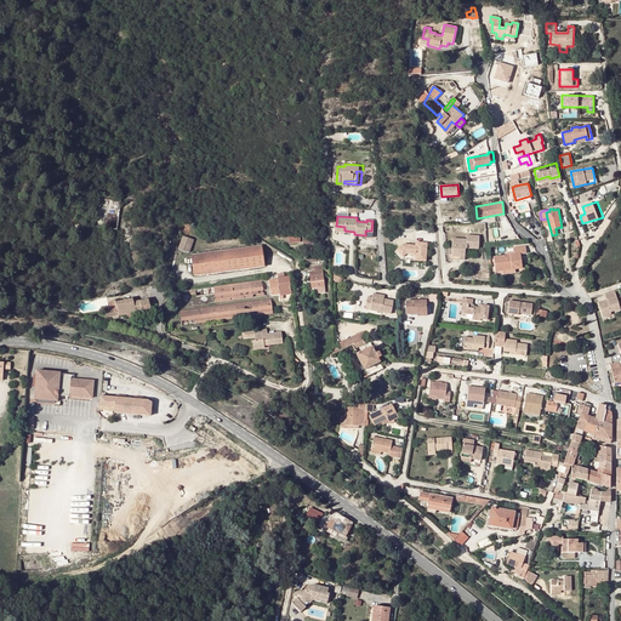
[(301,234),(288,233),(286,241),(300,243),(301,234)]
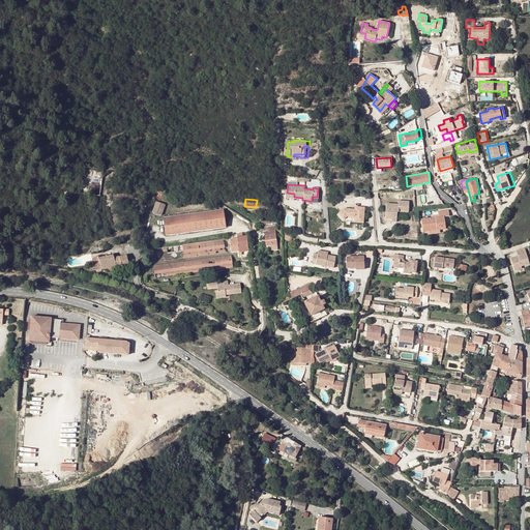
[(385,202),(384,217),(391,217),(391,215),(394,216),(394,211),(394,210),(399,209),(399,211),(408,211),(409,201),(399,200),(398,203),(394,203),(394,204),(391,204),(391,202),(385,202)]
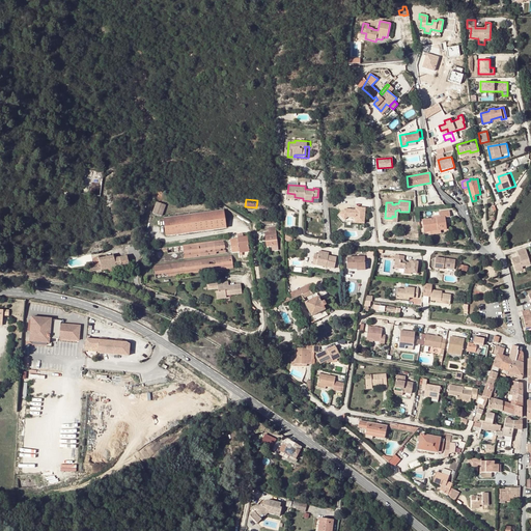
[(165,206),(158,204),(154,213),(161,216),(165,206)]
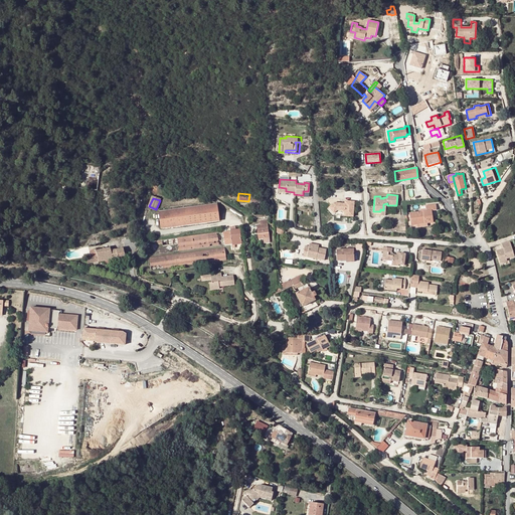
[(354,200),(347,200),(347,203),(344,203),(334,202),(327,209),(333,215),(353,216),(354,200)]
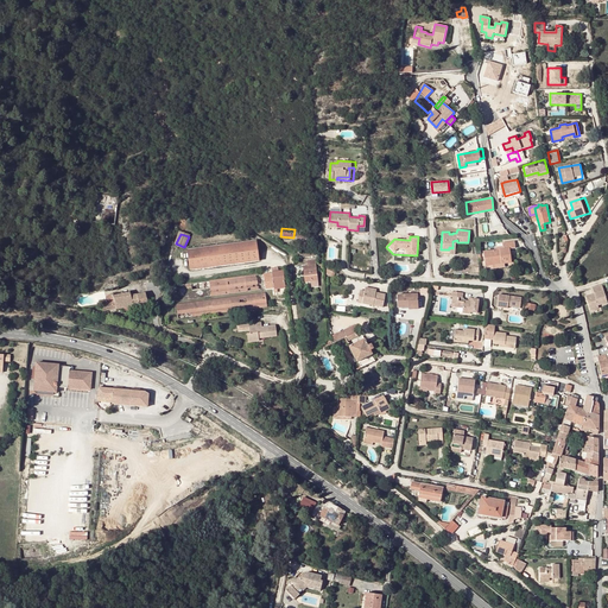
[(257,241),(188,251),(190,270),(259,260),(257,241)]
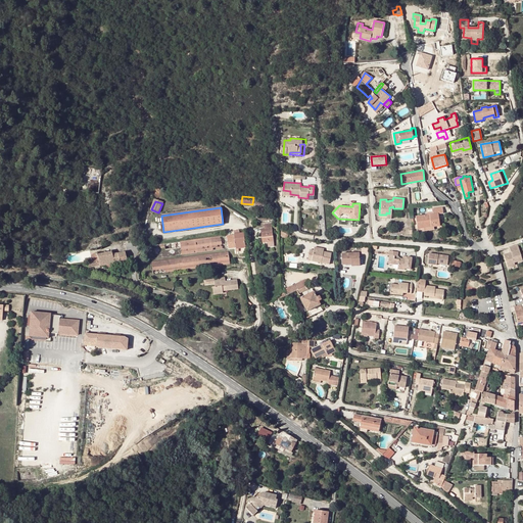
[(417,228),(421,228),(434,226),(440,226),(438,214),(442,212),(442,207),(432,208),(432,211),(432,215),(427,215),(416,217),(417,228)]
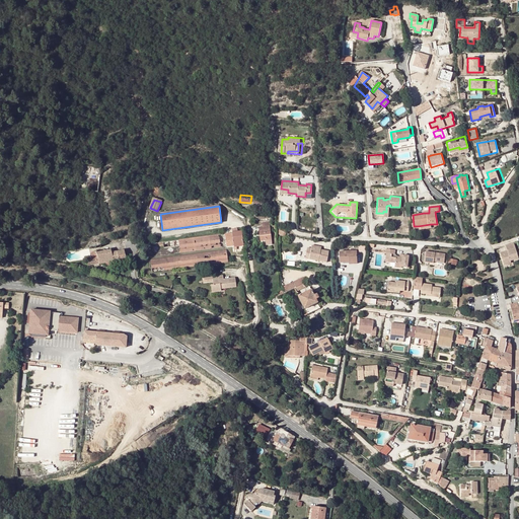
[(269,221),(263,222),(263,226),(260,226),(262,240),(266,240),(267,244),(272,244),(269,221)]
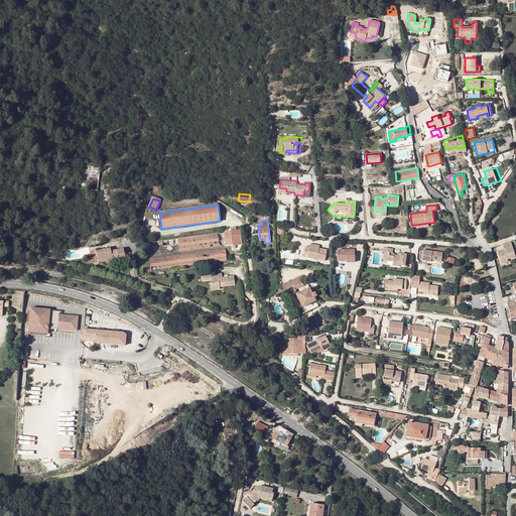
[(241,230),(232,232),(234,246),(242,244),(241,230)]
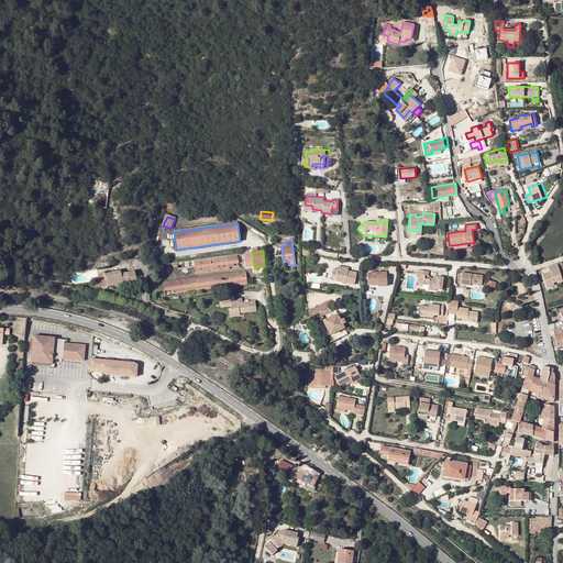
[(252,253),(244,254),(245,266),(253,265),(252,253)]
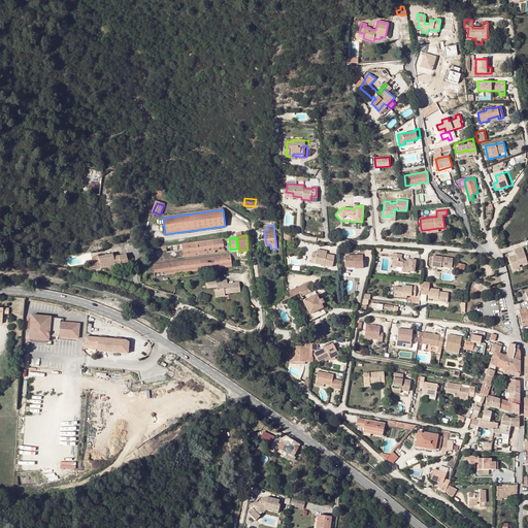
[(229,238),(182,244),(184,257),(230,251),(230,250),(229,238)]
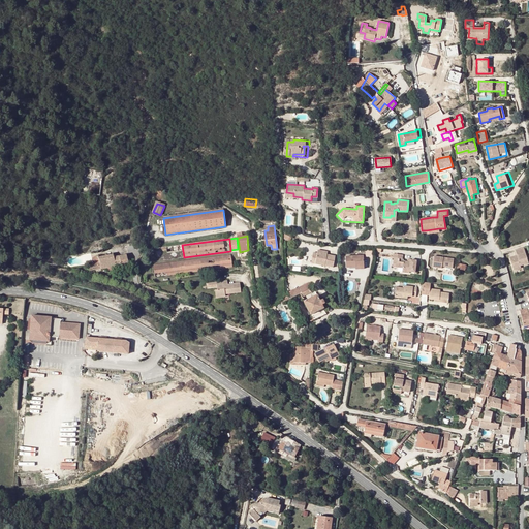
[(329,248),(318,247),(318,251),(314,250),(313,258),(317,259),(317,258),(327,259),(327,262),(335,263),(336,253),(328,252),(329,248)]
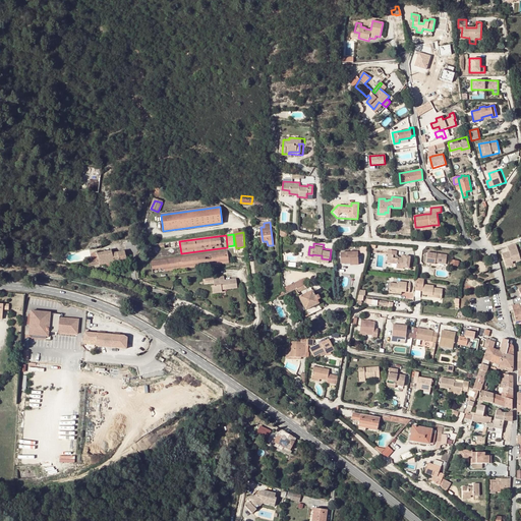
[(510,251),(503,253),(506,266),(513,264),(513,262),(520,259),(517,244),(508,247),(510,251)]
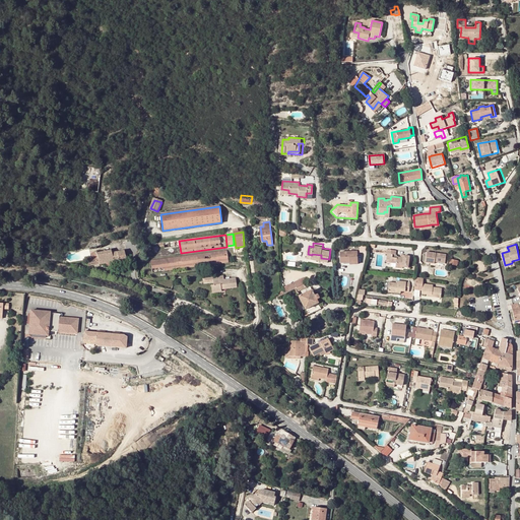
[(385,253),(386,254),(391,254),(390,262),(394,263),(394,267),(401,268),(401,267),(406,268),(408,256),(402,256),(402,257),(396,257),(394,255),(394,250),(386,249),(385,253)]
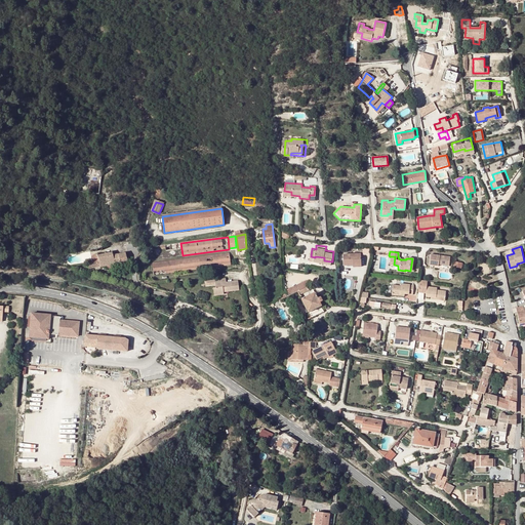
[(113,252),(107,254),(109,266),(127,263),(125,253),(113,255),(113,252)]
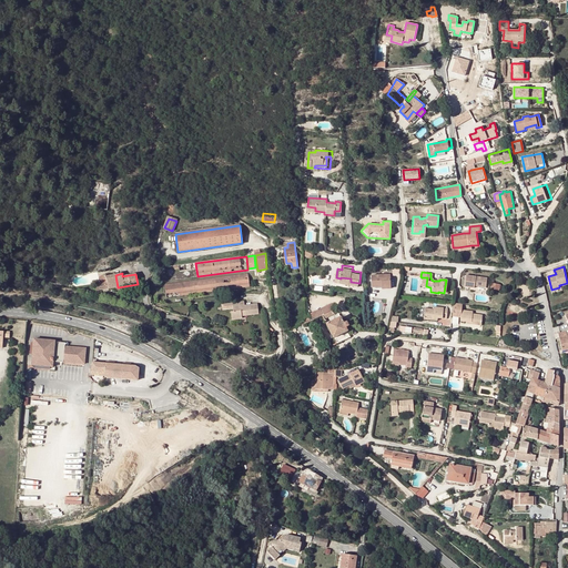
[(247,274),(164,285),(166,297),(250,286),(247,274)]
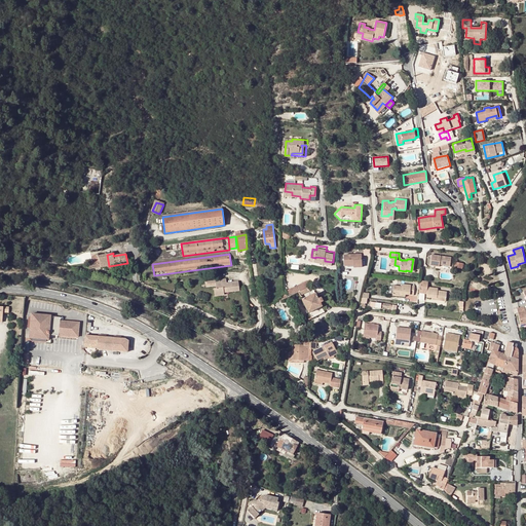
[(89,269),(109,266),(107,255),(99,256),(100,262),(89,264),(89,269)]
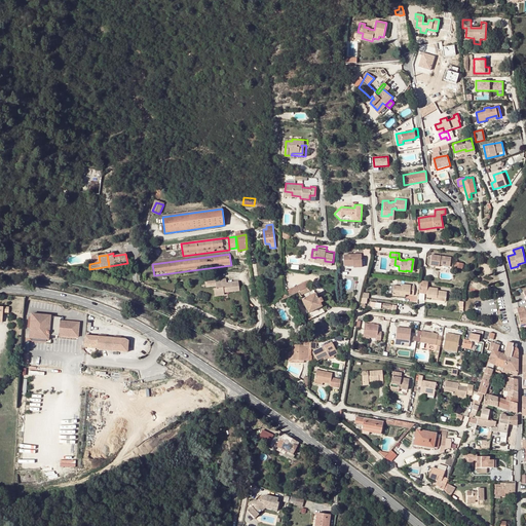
[(348,266),(353,266),(353,264),(362,264),(362,255),(343,255),(343,266),(348,266)]
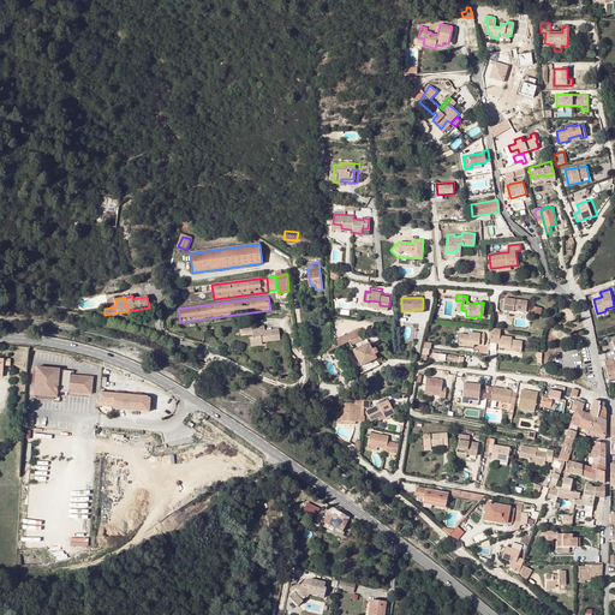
[(503,298),(502,310),(513,311),(513,310),(525,311),(527,300),(503,298)]
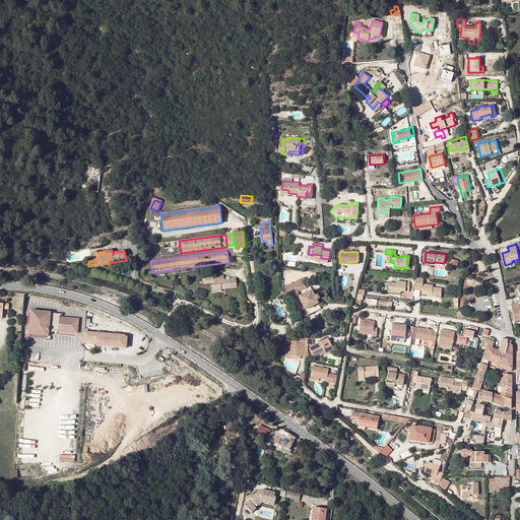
[(223,276),(218,277),(218,280),(213,280),(214,285),(212,285),(213,293),(222,291),(221,286),(224,286),(225,288),(237,287),(236,279),(224,280),(223,276)]
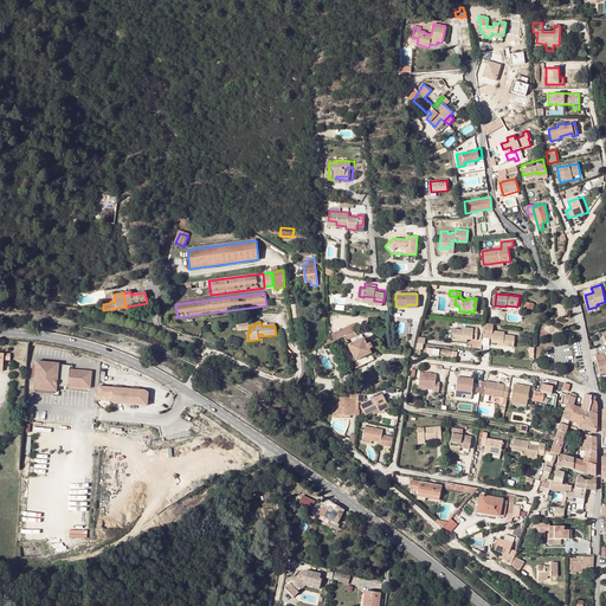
[(334,340),(343,336),(350,333),(349,331),(352,330),(353,331),(358,329),(355,323),(331,334),(334,340)]
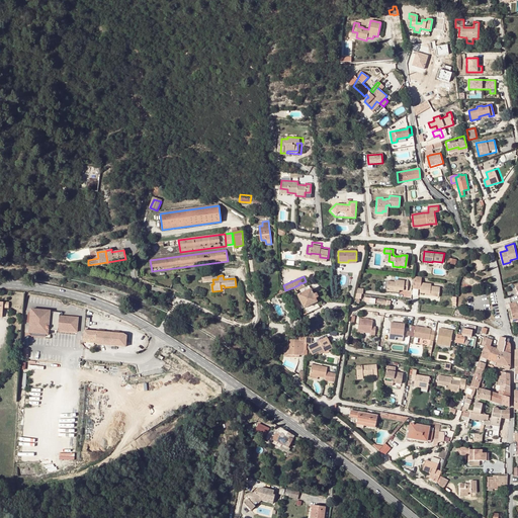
[(414,277),(412,288),(420,289),(421,283),(422,278),(414,277)]
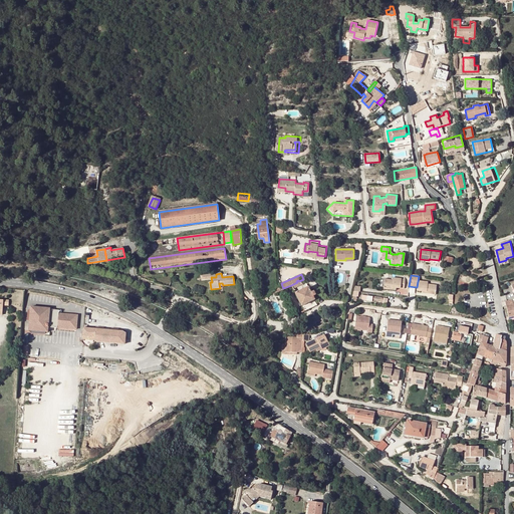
[(393,280),(384,279),(383,288),(391,289),(392,287),(396,288),(404,289),(405,279),(393,277),(393,280)]
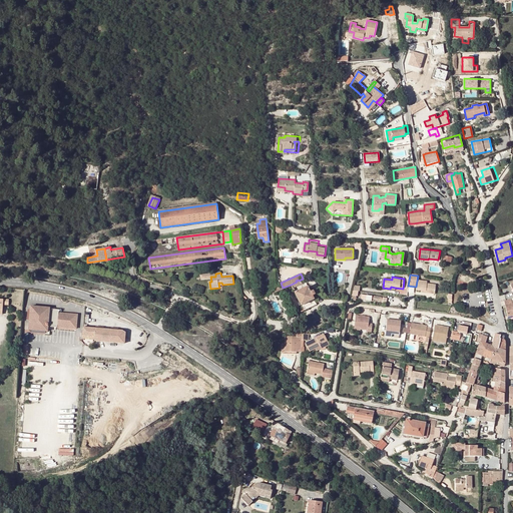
[(297,282),(291,285),(293,288),(306,282),(304,279),(303,279),(299,281),(298,280),(296,281),(297,282)]
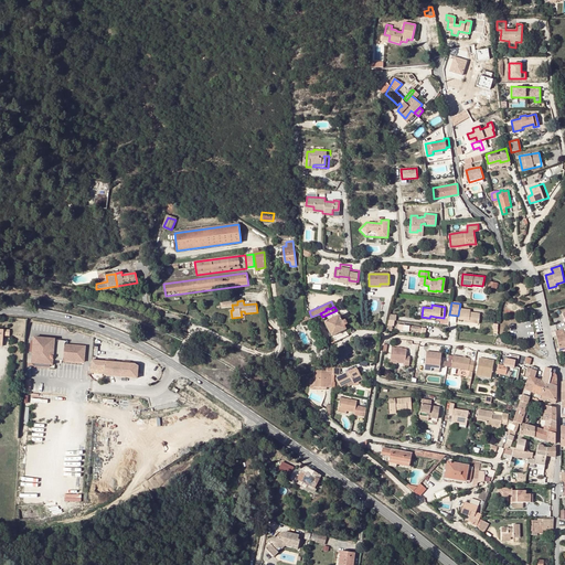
[(458,319),(462,319),(468,320),(468,322),(479,323),(480,313),(470,312),(470,310),(459,309),(458,316),(458,319)]
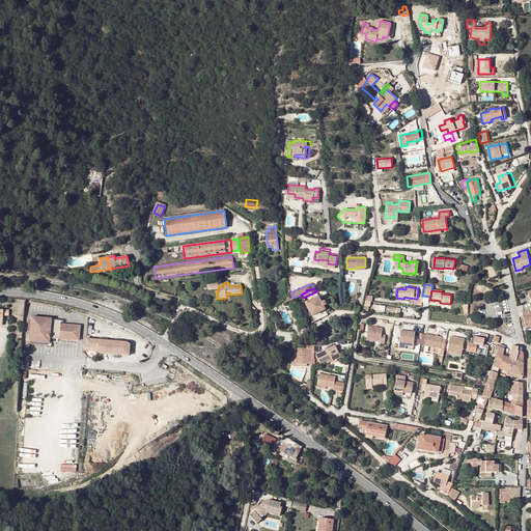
[(313,315),(325,310),(323,306),(326,305),(324,301),(322,302),(318,297),(305,303),(311,316),(313,315)]
